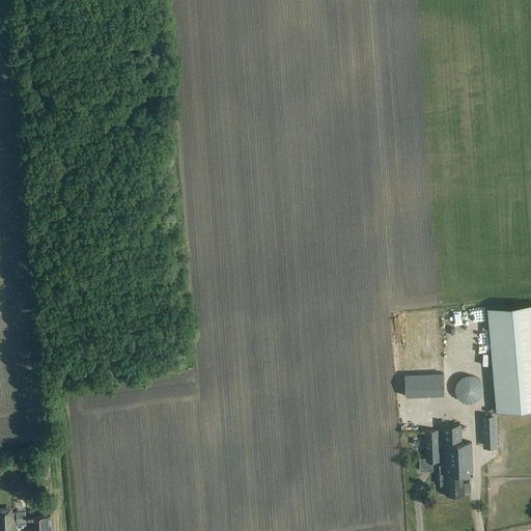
[(530,305),(486,309),(495,407),(496,407),(497,413),(530,409),(530,305)]
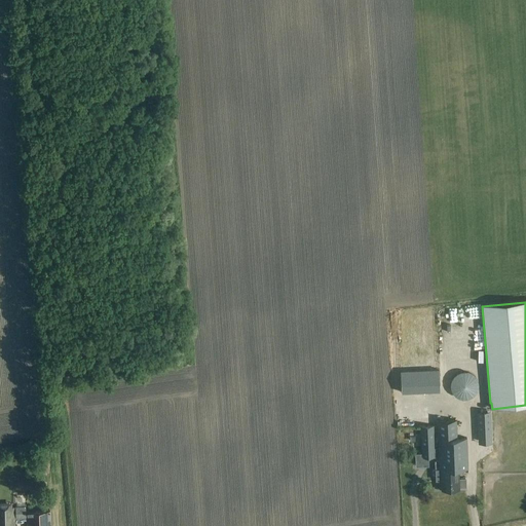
[(402,392),(440,391),(439,369),(401,370),(402,392)]
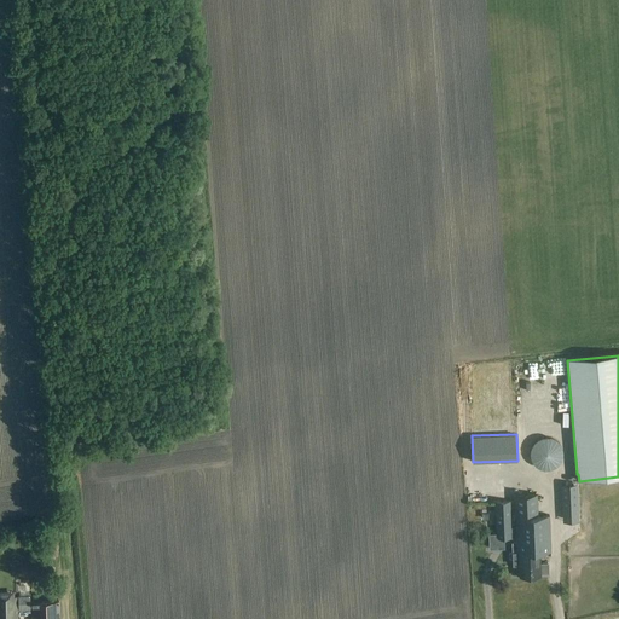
[(530,451),(530,453),(530,457),(531,460),(532,462),(533,464),(536,467),(538,468),(541,469),(543,469),(547,470),(549,469),(551,469),(554,468),(556,467),(559,464),(560,462),(561,460),(562,457),(562,453),(562,451),(561,449),(560,445),(559,444),(556,441),(554,440),(551,439),(549,438),(547,438),(543,438),(541,439),(538,440),(536,441),(533,444),(532,445),(531,449),(530,451)]
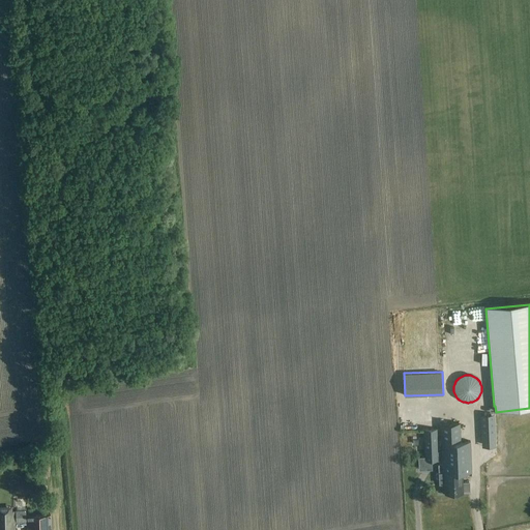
[(496,412),(480,413),(481,441),(489,440),(496,440),(497,440),(496,416),(496,412)]
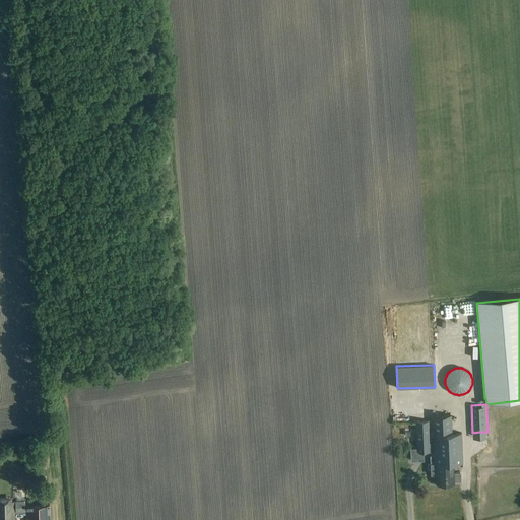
[(416,453),(431,452),(434,452),(434,454),(431,454),(431,474),(436,474),(437,484),(454,483),(454,482),(461,481),(460,473),(454,473),(453,464),(462,463),(461,433),(452,434),(451,415),(432,416),(433,443),(430,443),(429,420),(415,421),(416,453)]
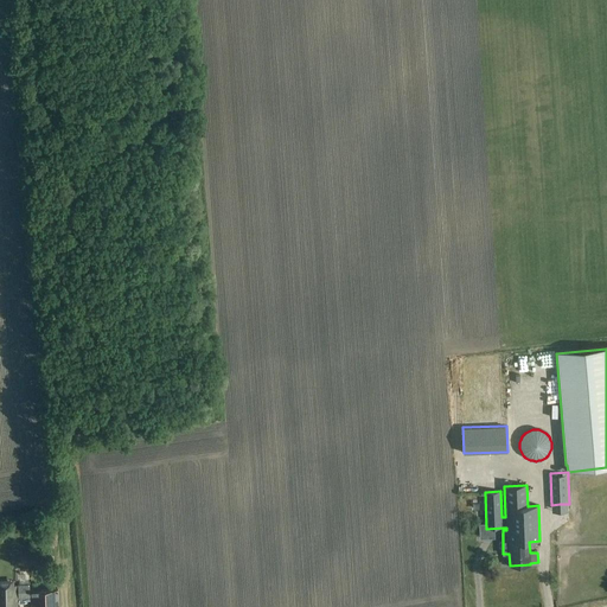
[(0,585),(0,606),(17,606),(18,601),(19,604),(30,604),(30,600),(31,600),(31,606),(59,605),(58,590),(32,592),(32,593),(31,593),(31,596),(30,596),(29,586),(19,586),(19,598),(17,598),(17,585),(7,585),(0,585)]
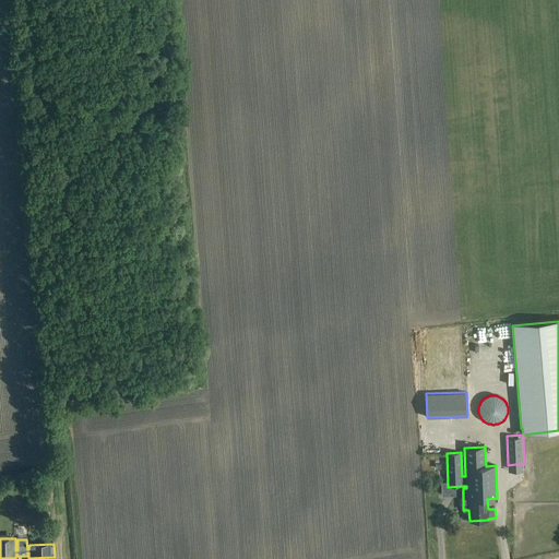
All buildings are outlined.
